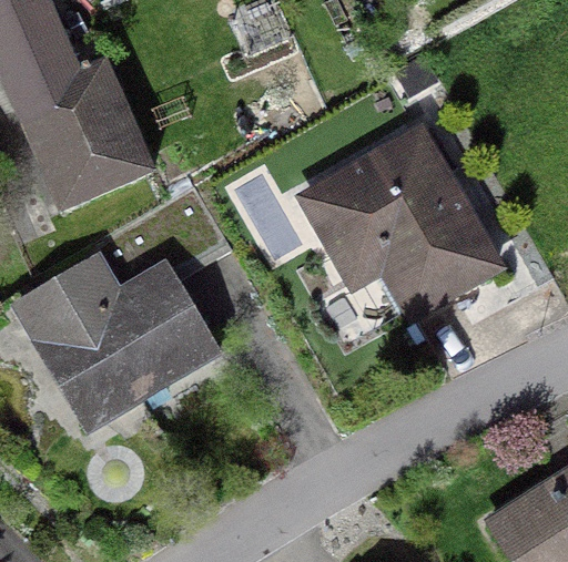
[(81,68),(51,0),(0,0),(0,80),(58,215),(156,173),(107,57),(81,68)]
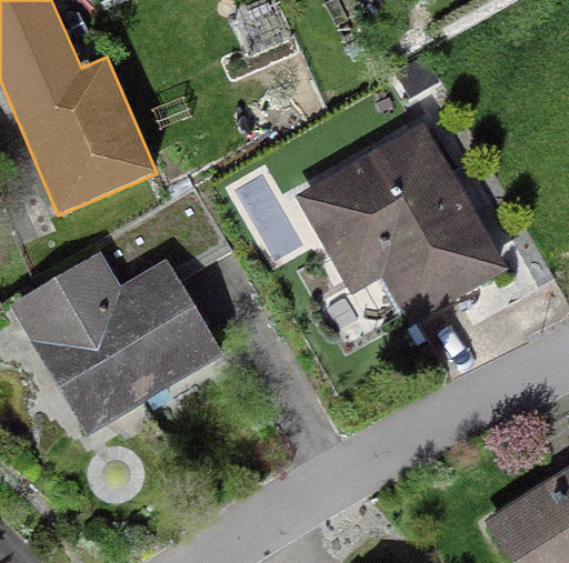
[(245,20),(255,41),(282,29),(273,8),(245,20)]
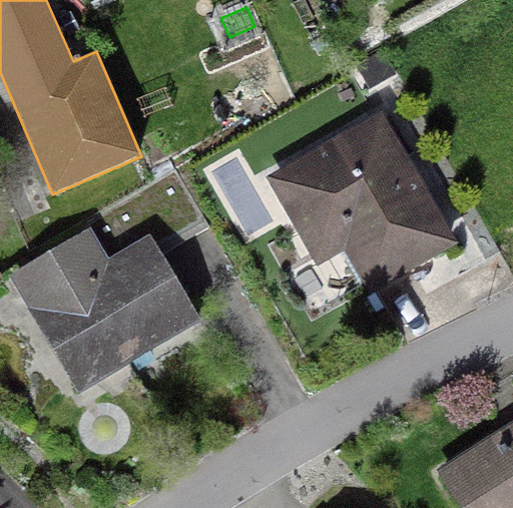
[(358,59),(372,86),(397,72),(383,46),(358,59)]
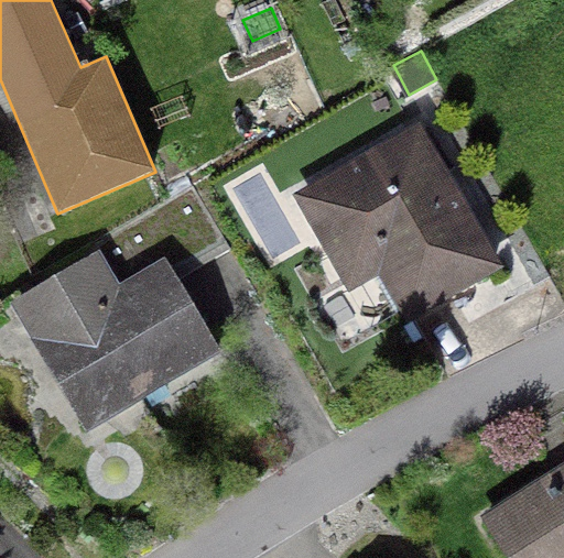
[(378,273),(407,324),(505,267),(420,120),(293,193),(349,291),(378,273)]
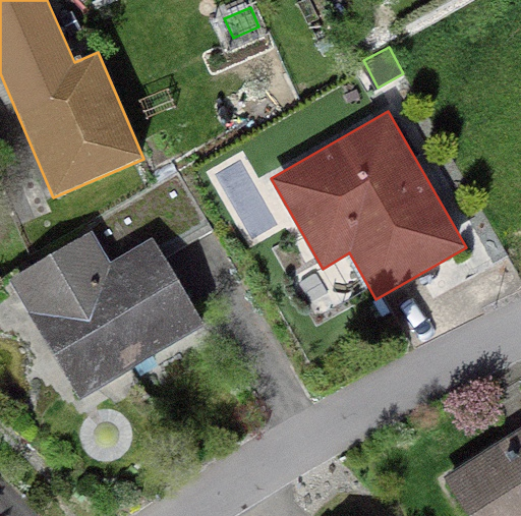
[(79,398),(204,327),(153,238),(111,262),(93,230),(10,277),(79,398)]
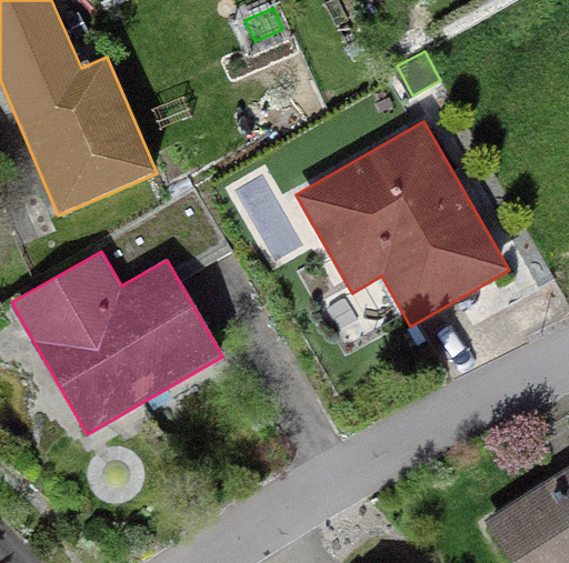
[(568,562),(568,463),(483,516),(511,562),(568,562)]
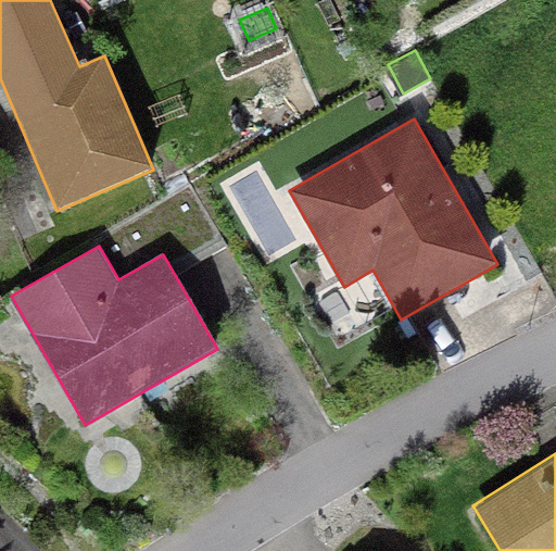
All buildings are outlined.
